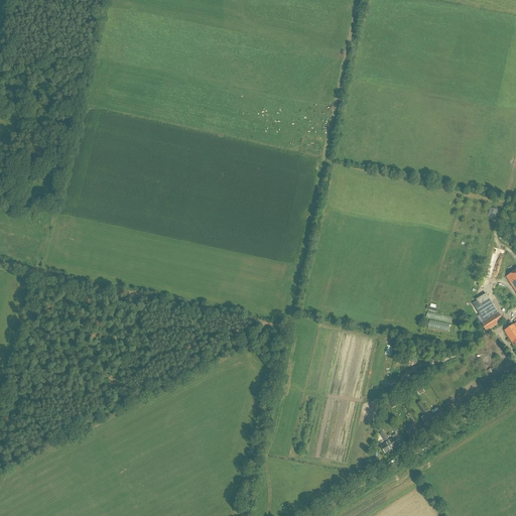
[(515,270),(506,277),(515,292),(515,270)]
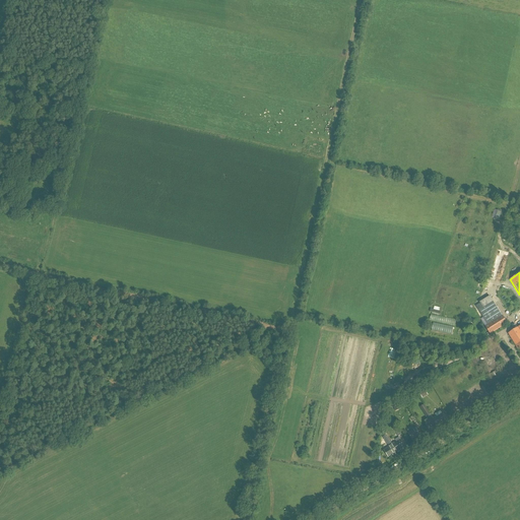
[(491,334),(507,323),(490,296),(479,303),(480,304),(475,306),(488,324),(484,326),(491,334)]
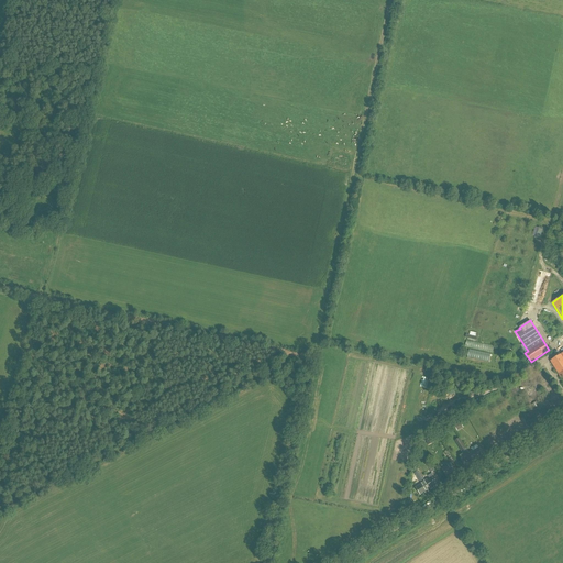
[(562,381),(562,352),(561,354),(562,354),(550,361),(562,381)]
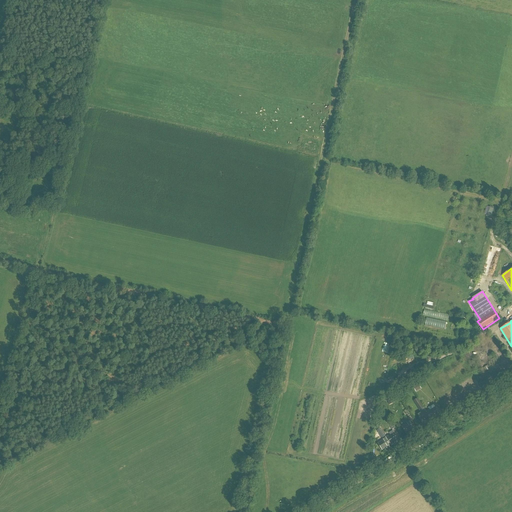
[(432,321),(431,327),(446,330),(447,324),(432,321)]
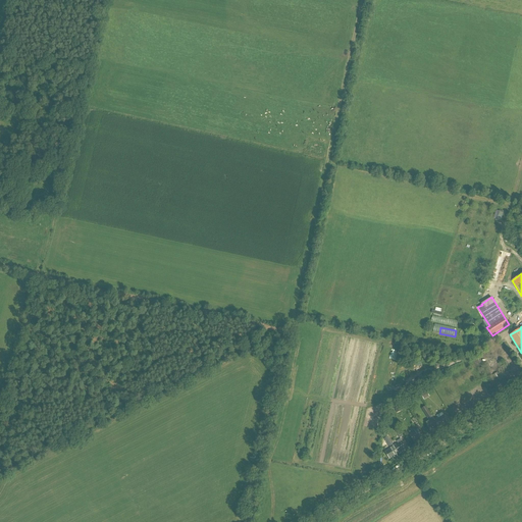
[(424,400),(429,396),(426,390),(421,395),(424,400)]
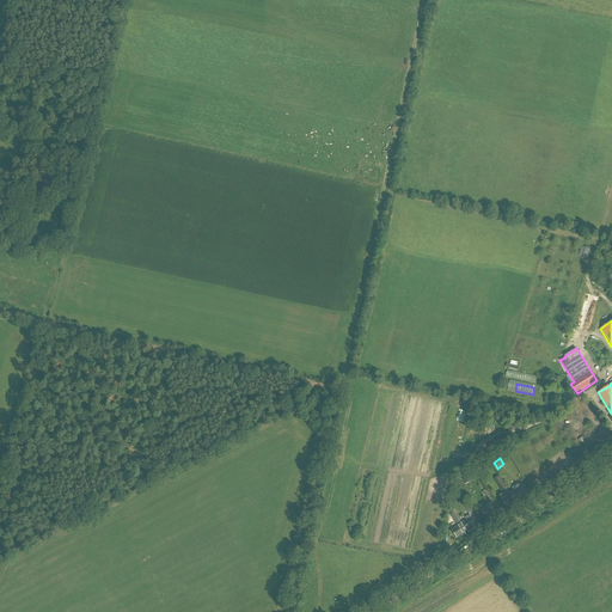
[(501,490),(507,487),(500,476),(494,479),(501,490)]
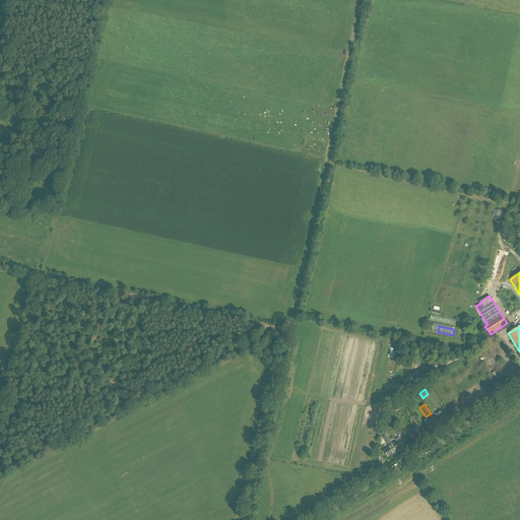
[(433,417),(438,425),(446,419),(442,413),(437,416),(436,415),(433,417)]
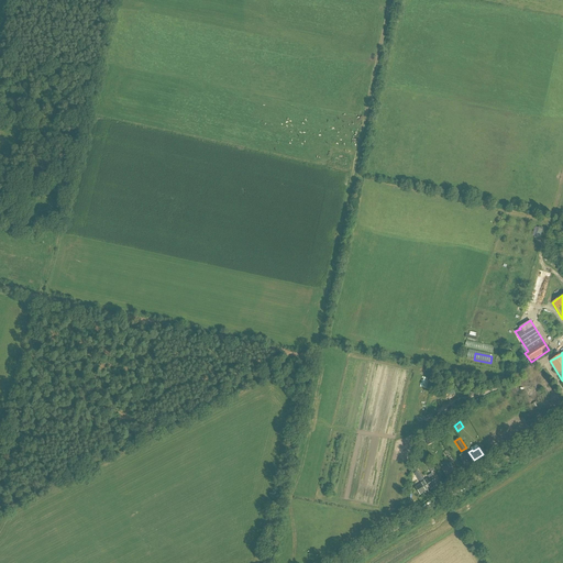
[(452,459),(446,450),(444,452),(448,457),(446,461),(445,462),(448,465),(442,468),(446,476),(455,471),(452,465),(455,463),(452,457),(452,459)]
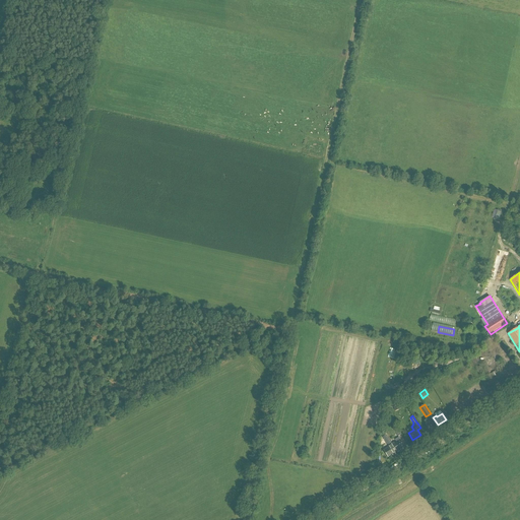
[(438,425),(433,417),(432,415),(424,420),(426,424),(429,431),(438,425)]
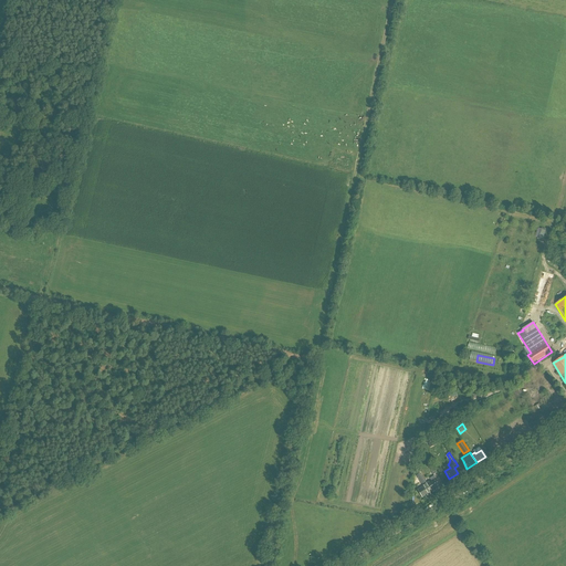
[(428,465),(431,472),(433,475),(435,474),(438,473),(436,470),(431,463),(428,465)]
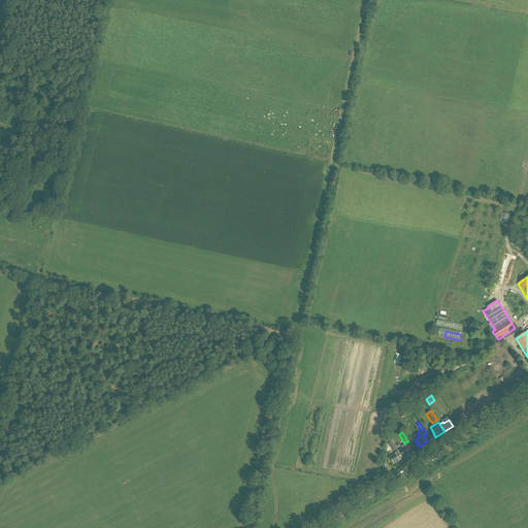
[(400,449),(397,450),(403,459),(411,453),(407,447),(406,447),(405,443),(401,447),(403,449),(401,450),(400,449)]
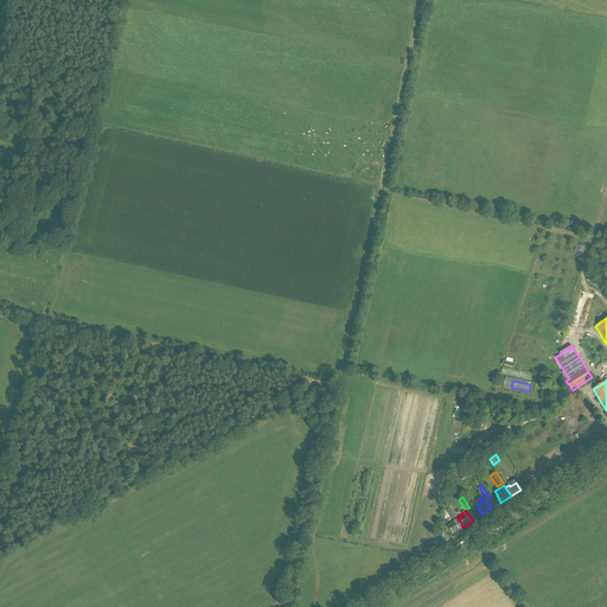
[(464,528),(457,517),(455,516),(452,518),(454,522),(448,525),(453,534),(464,528)]
